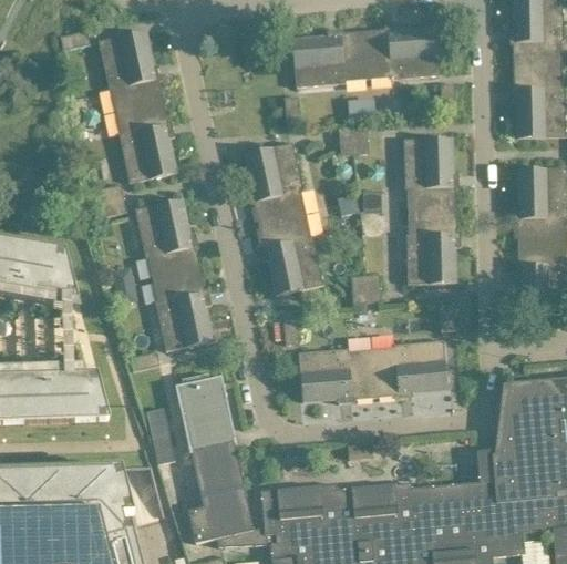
[(514,64),(562,63),(562,41),(564,41),(563,13),(563,0),(514,0),(515,40),(513,40),(514,64)]
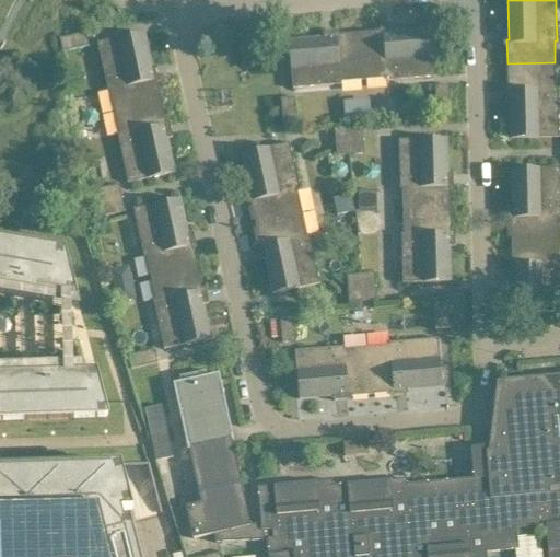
[(435,73),(431,26),(385,31),(384,27),(360,30),(364,78),(386,76),(387,78),(435,73)]
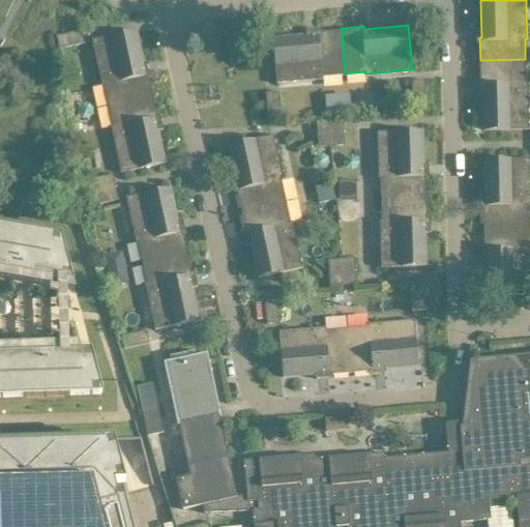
[(59,47),(84,41),(82,28),(57,33),(59,47)]
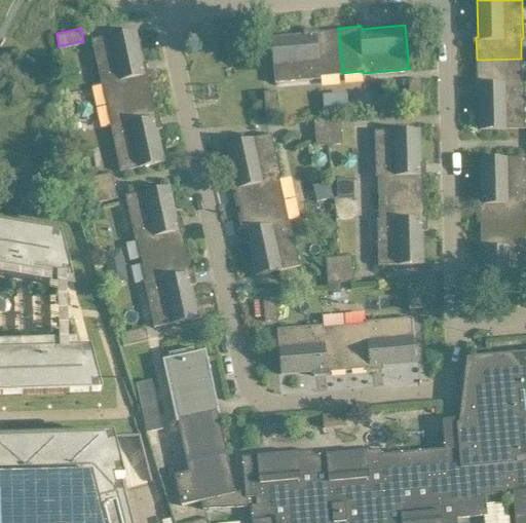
[(145,71),(136,28),(91,37),(102,83),(103,82),(108,103),(152,94),(147,70),(145,71)]
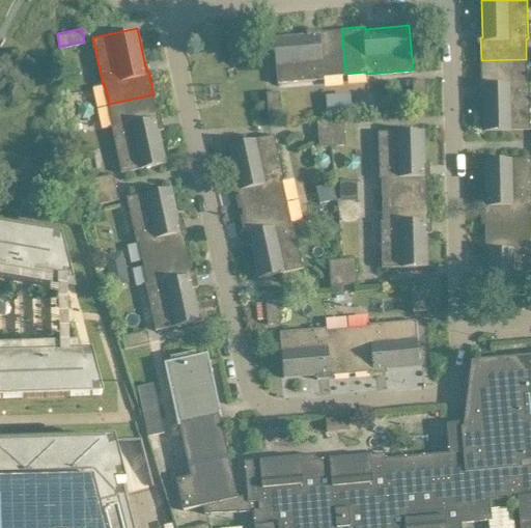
[(277,82),(298,80),(325,78),(325,76),(345,74),(341,28),(317,30),(317,32),(274,36),(277,82)]
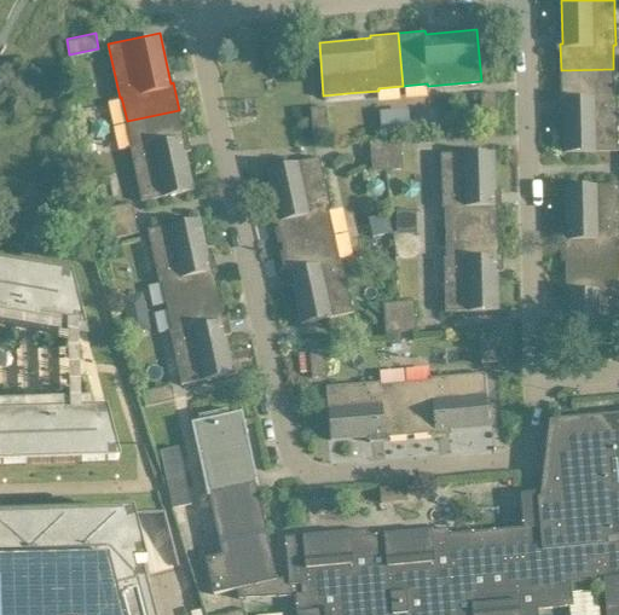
[(614,96),(613,69),(561,70),(561,98),(563,98),(565,150),(618,149),(617,96),(614,96)]
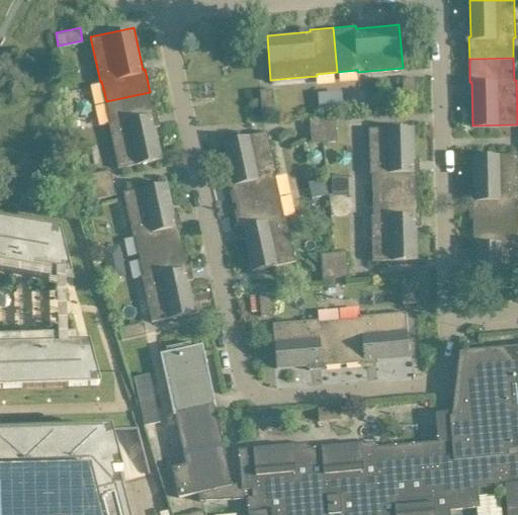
[(404,101),(417,100),(415,76),(402,77),(404,101)]
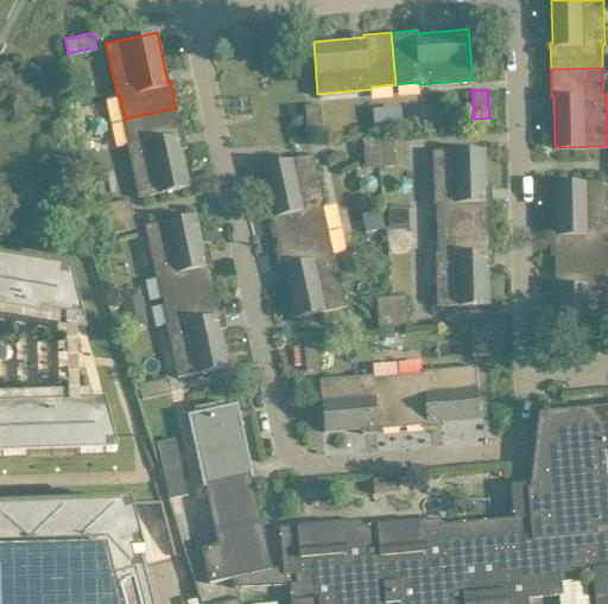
[(308,133),(323,132),(321,102),(305,105),(308,133)]
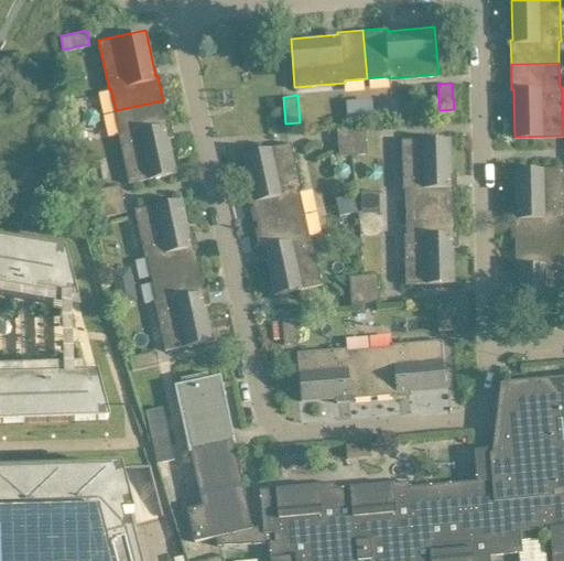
[(129,182),(154,176),(176,171),(166,125),(169,125),(163,100),(116,110),(120,133),(119,135),(129,182)]
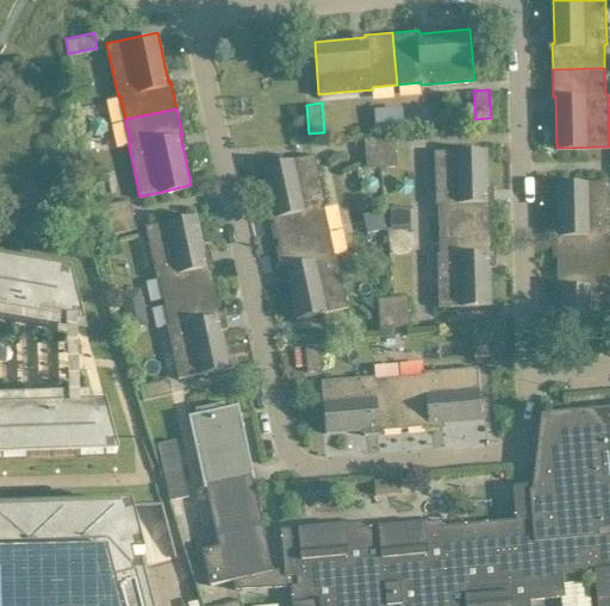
[(394,137),(380,138),(381,166),(397,164),(394,144),(394,137)]
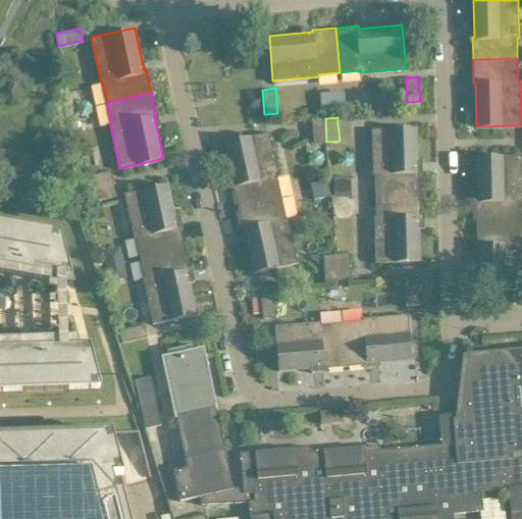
[(325,118),(312,119),(312,126),(313,135),(313,143),(326,142),(325,118)]
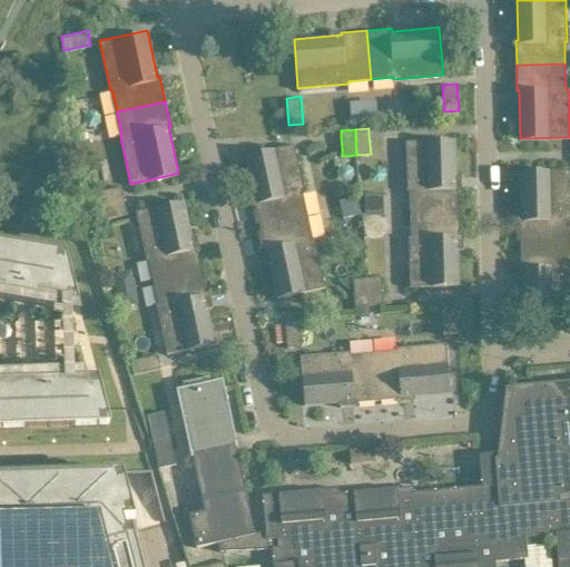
[(457,186),(454,138),(432,138),(405,139),(408,192),(410,192),(410,212),(459,211),(459,185),(457,186)]
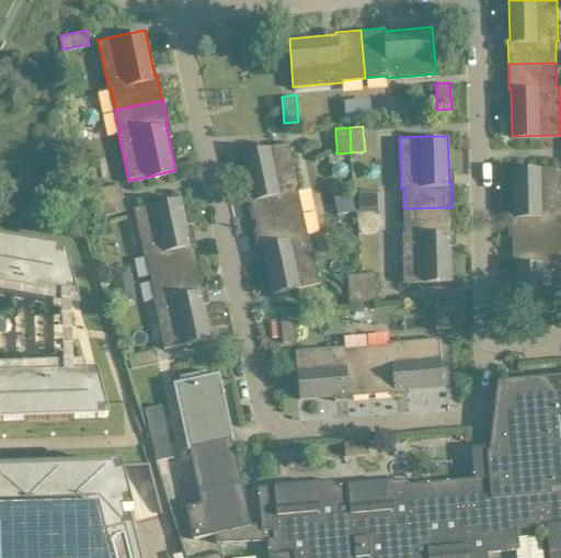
[(255,221),(301,212),(297,191),(299,191),(288,140),(243,150),(253,196),(251,197),(255,221)]
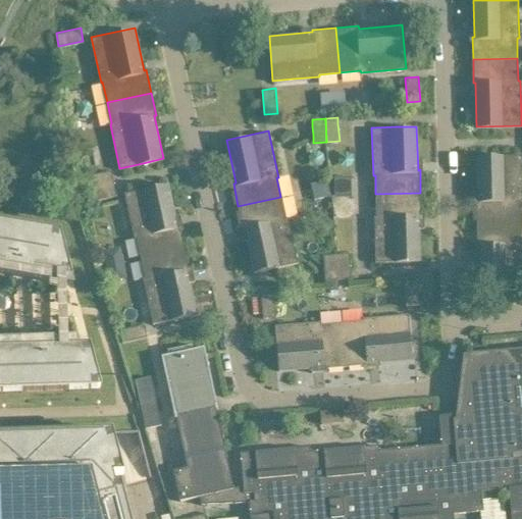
[(476,222),(520,221),(520,201),(521,200),(521,192),(521,154),(477,155),(478,199),(476,199),(476,222)]
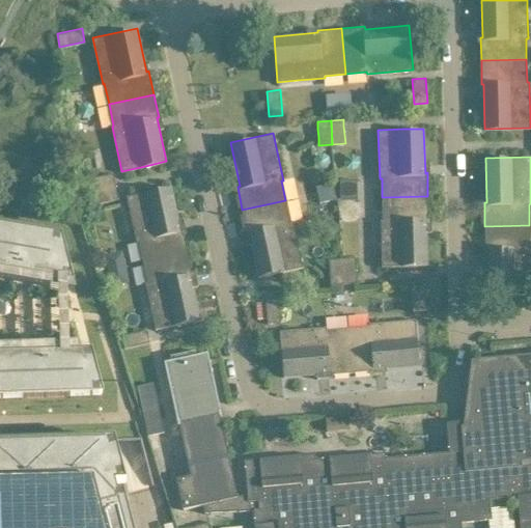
[(87,177),(90,192),(115,186),(112,173),(87,177)]
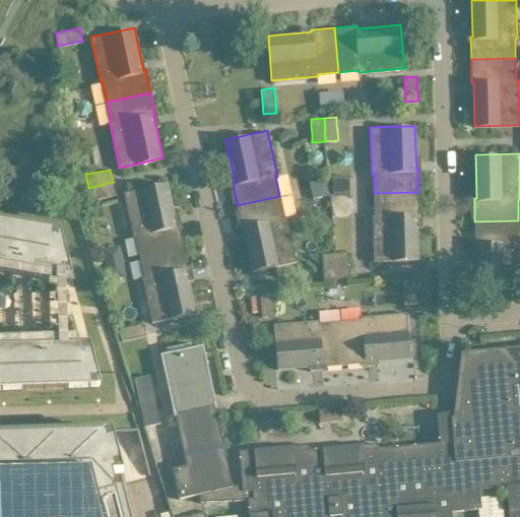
[(88,188),(91,200),(115,194),(113,182),(88,188)]
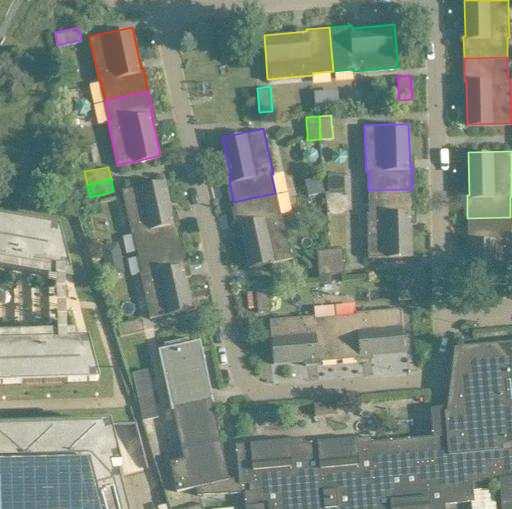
[(174,221),(165,179),(121,188),(131,233),(133,233),(137,252),(181,243),(176,220),(174,221)]
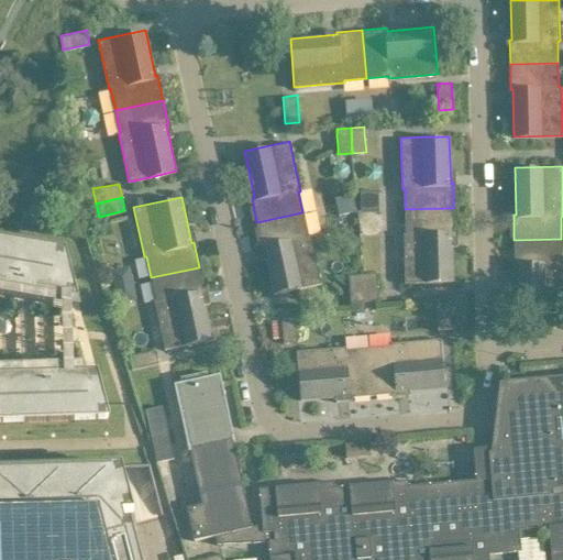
[(404,282),(431,281),(453,281),(452,233),(454,233),(453,208),(405,209),(406,233),(403,233),(404,282)]
